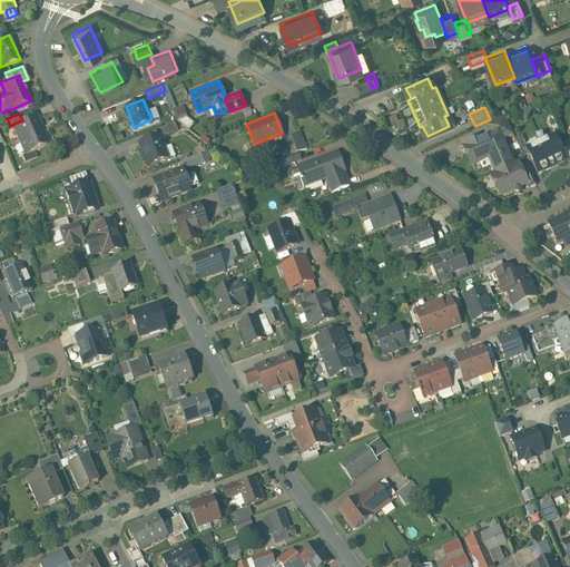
[(504,114),(485,123),(490,133),(499,129),(509,125),(504,114)]
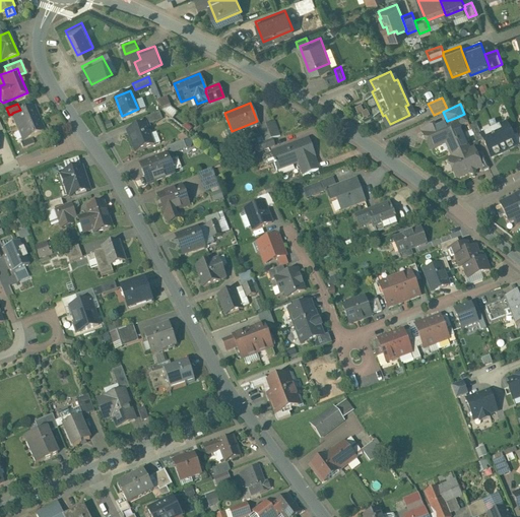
[(20,110),(12,113),(12,114),(17,126),(38,118),(33,105),(20,110)]
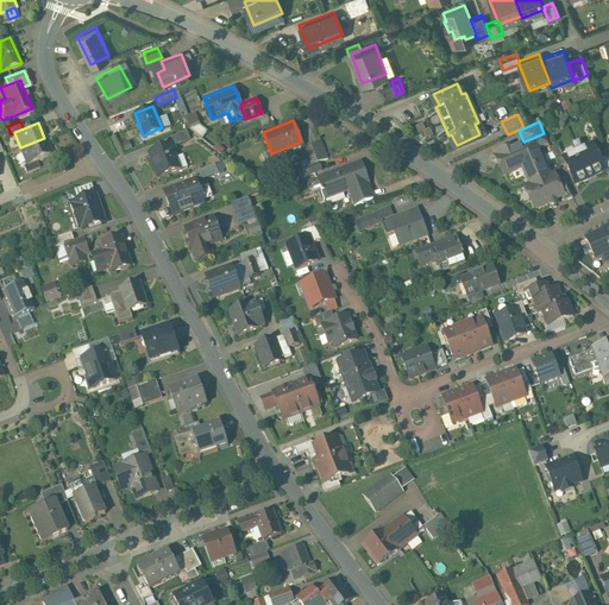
[(187,128),(171,134),(174,143),(189,136),(187,128)]
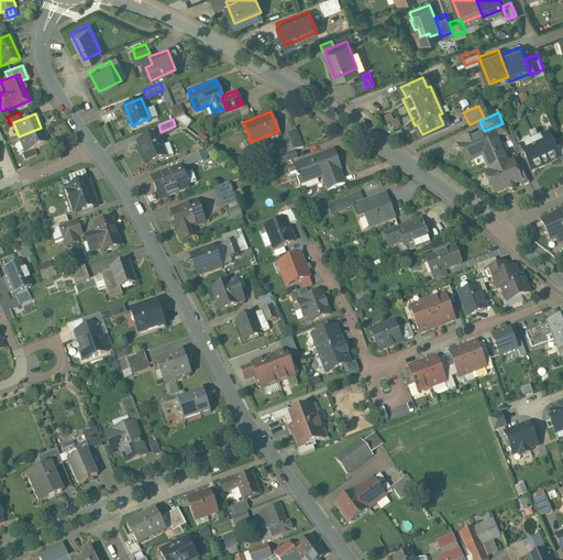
[(41,128),(19,136),(24,151),(25,151),(34,147),(47,142),(41,128)]
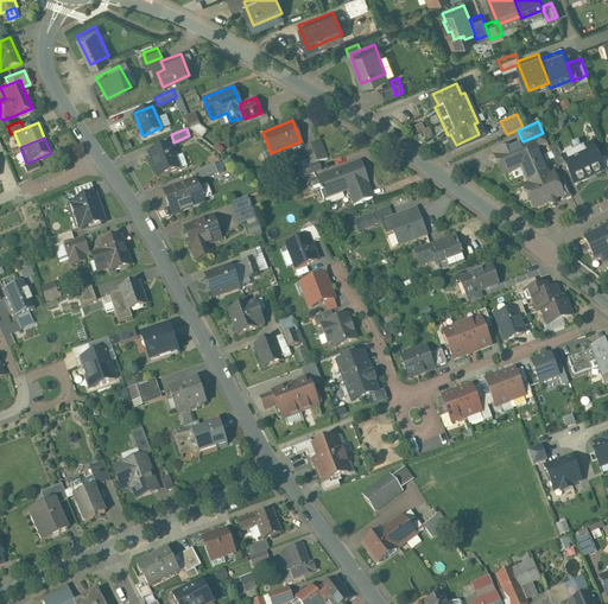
[(523,141),(499,152),(507,170),(521,164),(530,182),(548,173),(532,138),(523,141)]
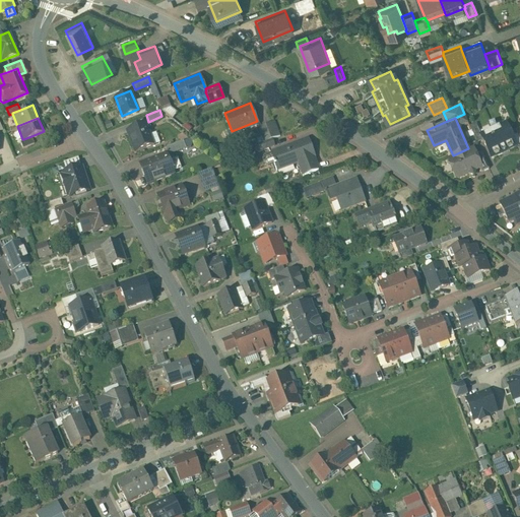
[(480,133),(482,138),(489,150),(505,143),(507,147),(516,143),(505,121),(480,133)]
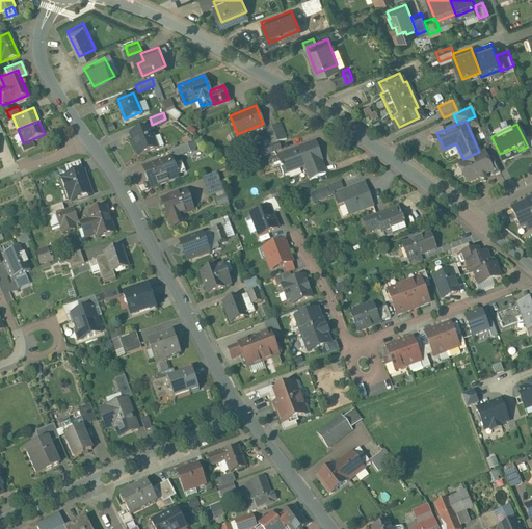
[(149,125),(130,132),(138,154),(157,147),(149,125)]
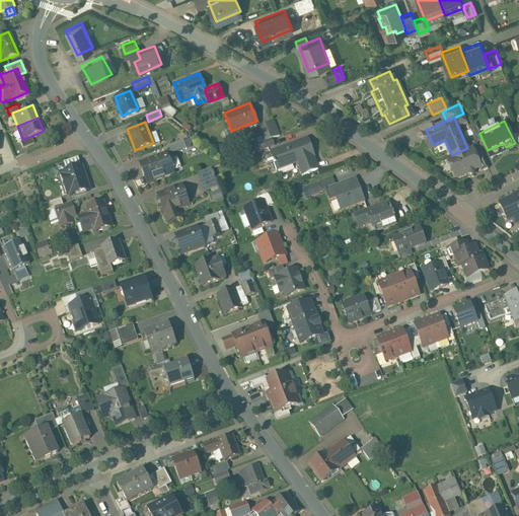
[(266,124),(258,127),(264,140),(266,139),(271,137),(266,124)]
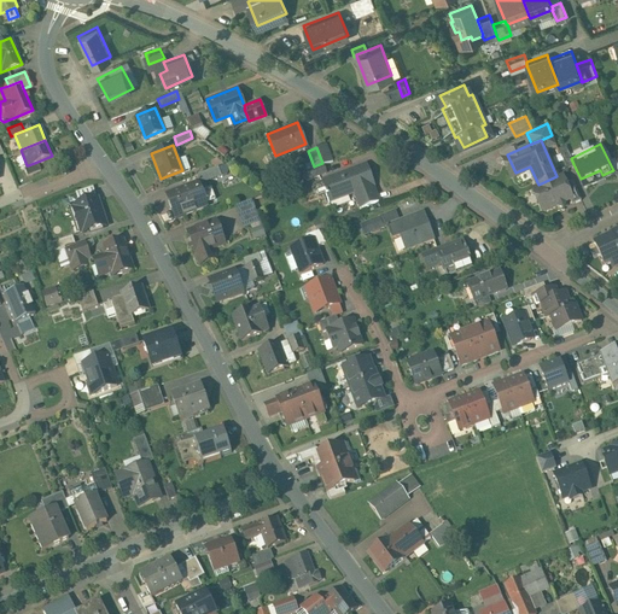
[(571,158),(567,148),(560,152),(567,167),(573,164),(571,158)]
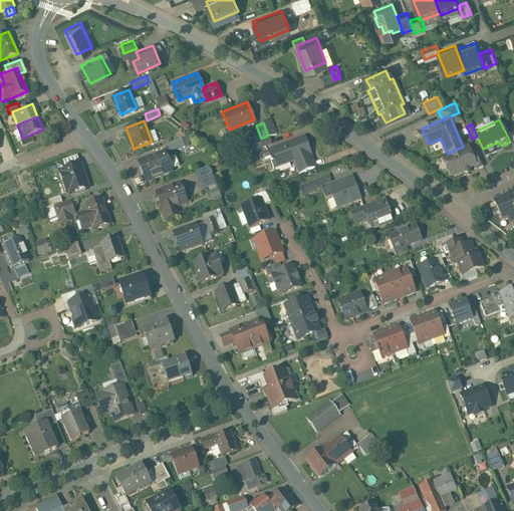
[(33,140),(31,135),(23,138),(22,138),(20,139),(22,145),(33,140)]
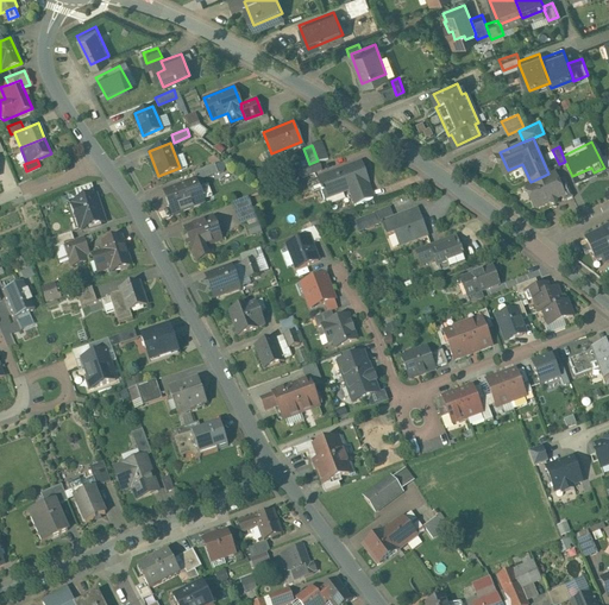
[(360,161),(318,176),(321,188),(320,188),(324,196),(349,187),(355,202),(372,196),(366,181),(368,180),(360,161)]
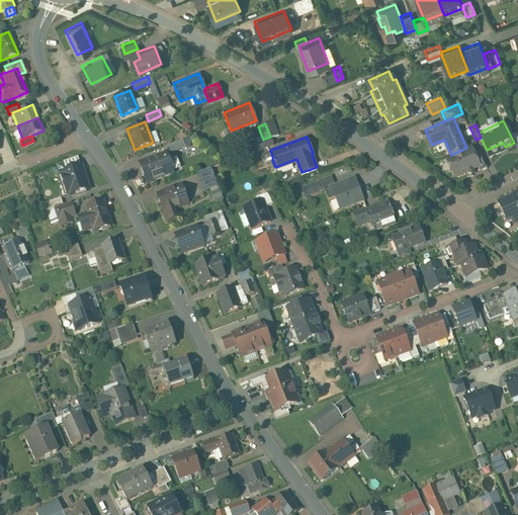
[(182,138),(166,144),(169,151),(185,145),(182,138)]
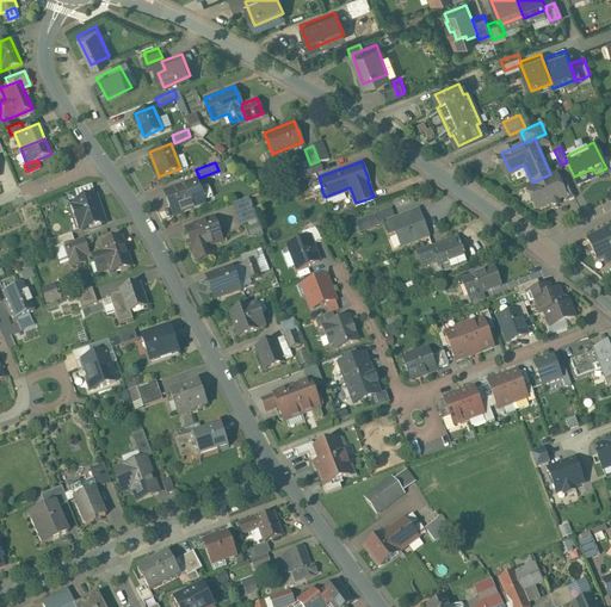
[(310,165),(300,168),(302,175),(315,171),(313,163),(310,165)]
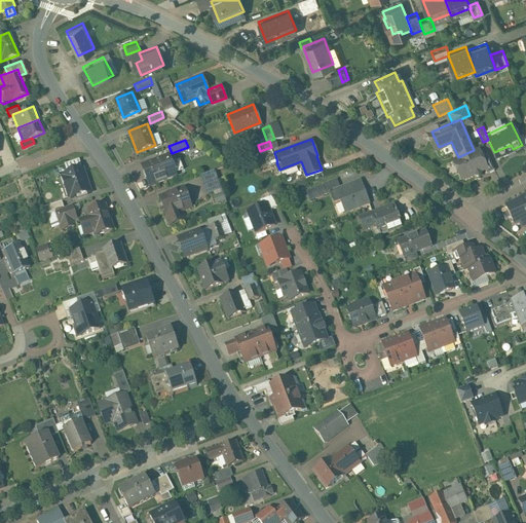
[(458,157),(453,159),(461,178),(473,173),(479,175),(481,169),(485,167),(486,166),(481,154),(479,149),(474,150),(458,157)]
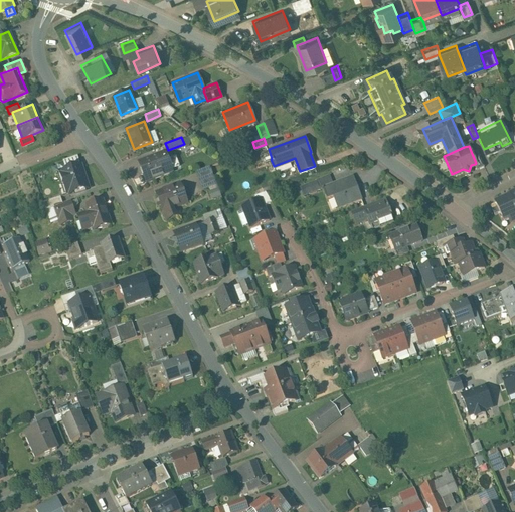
[(269,149),(262,152),(260,156),(262,160),(266,161),(271,159),(272,159),(269,149)]
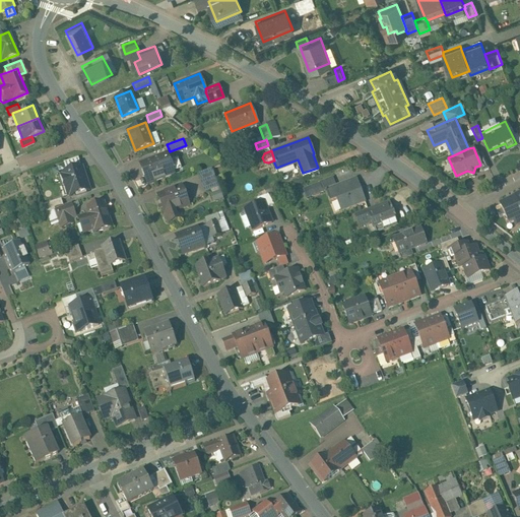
[(489,167),(481,150),(475,152),(480,165),(479,166),(481,170),(489,167)]
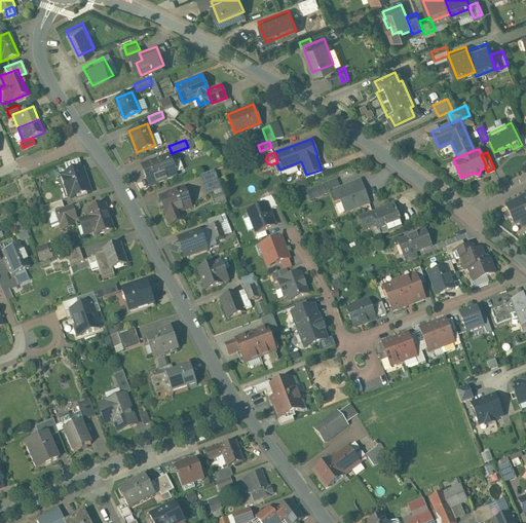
[(168,153),(141,163),(149,184),(176,174),(168,153)]
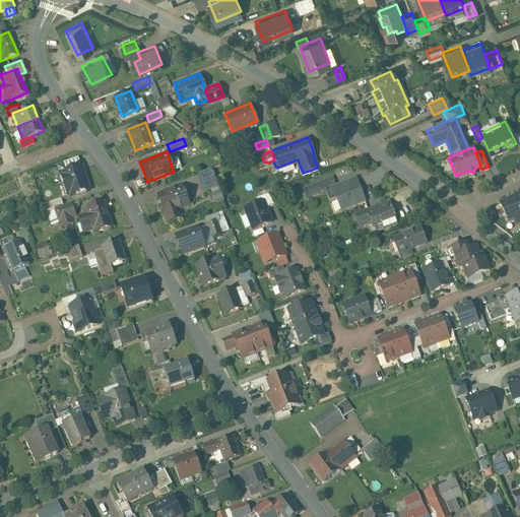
[(82,165),(62,172),(70,195),(89,188),(82,165)]
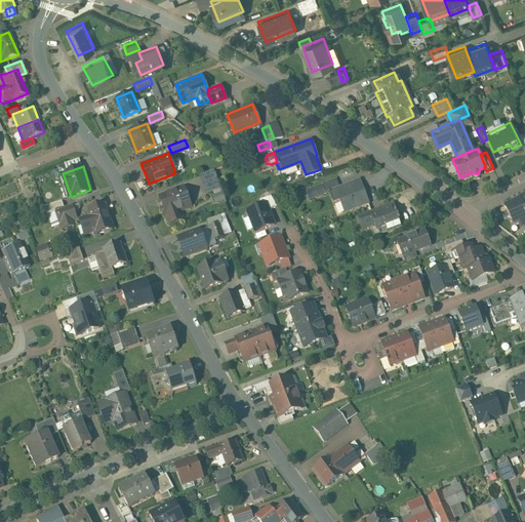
[(221,187),(214,167),(201,172),(207,192),(221,187)]
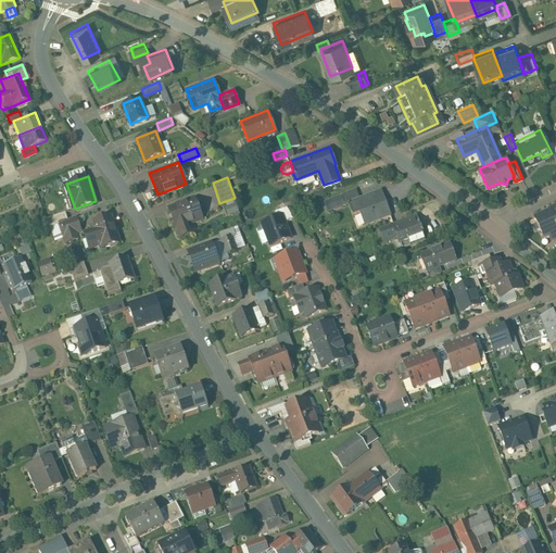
[(380,188),(358,196),(355,187),(341,192),(341,193),(328,199),(331,206),(348,201),(349,201),(353,212),(359,209),(365,223),(390,213),(380,188)]
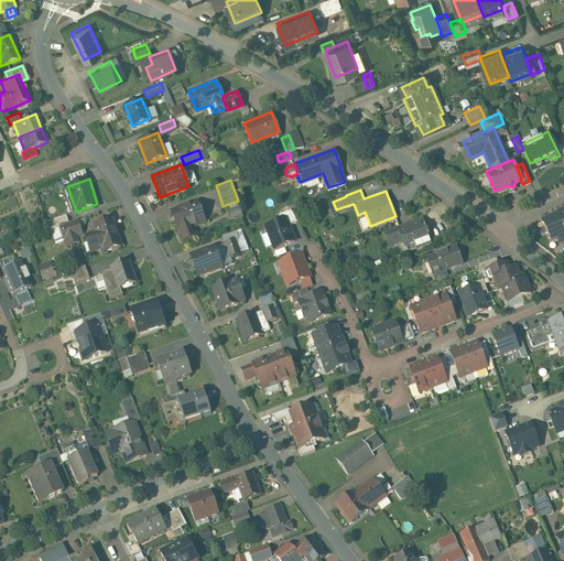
[(197,201),(171,211),(179,230),(182,240),(195,235),(194,234),(192,235),(188,226),(205,220),(197,201)]
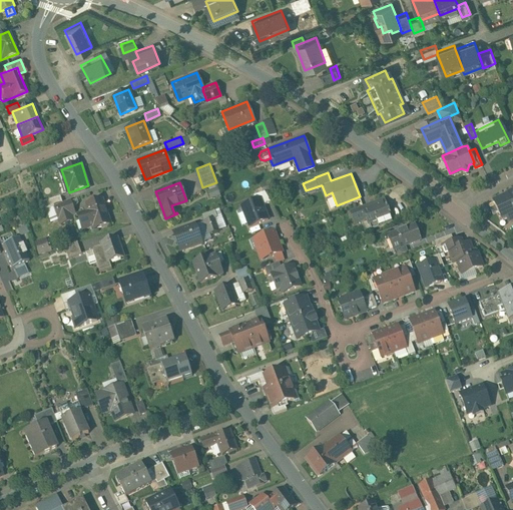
[(271,200),(265,189),(253,193),(255,199),(261,197),(263,203),(271,200)]
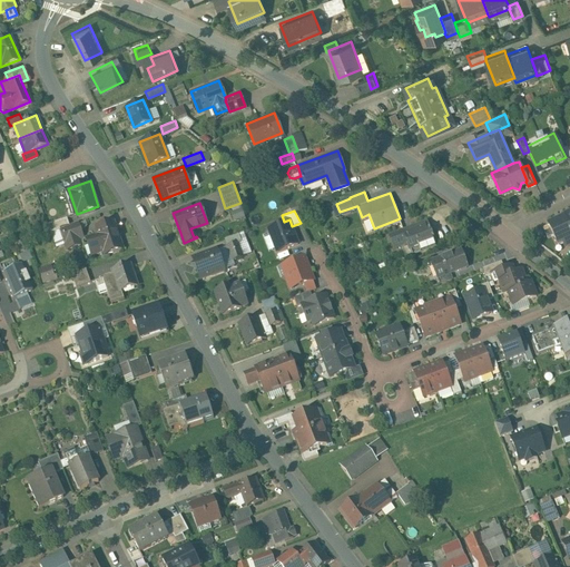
[(67,216),(47,223),(50,231),(60,227),(70,224),(67,216)]
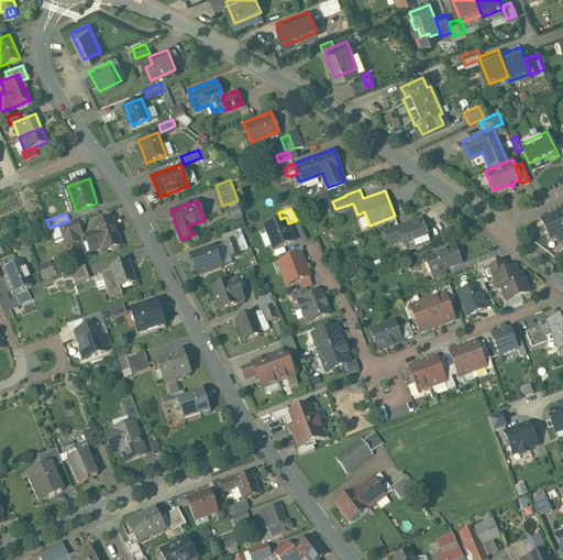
[(562,229),(555,213),(541,220),(551,240),(556,238),(559,243),(562,240),(562,229)]
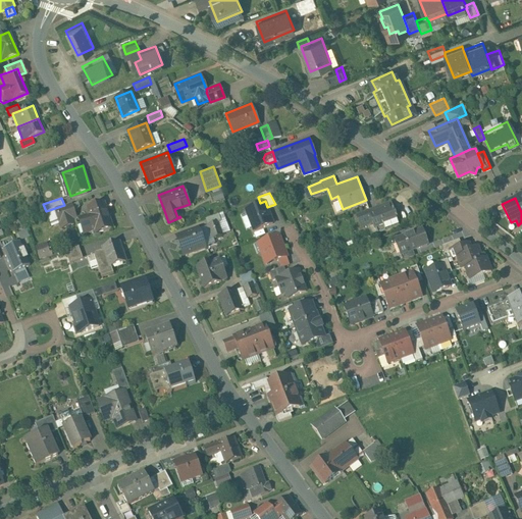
[(104,201),(88,207),(90,213),(79,216),(84,231),(95,228),(96,231),(112,226),(104,201)]
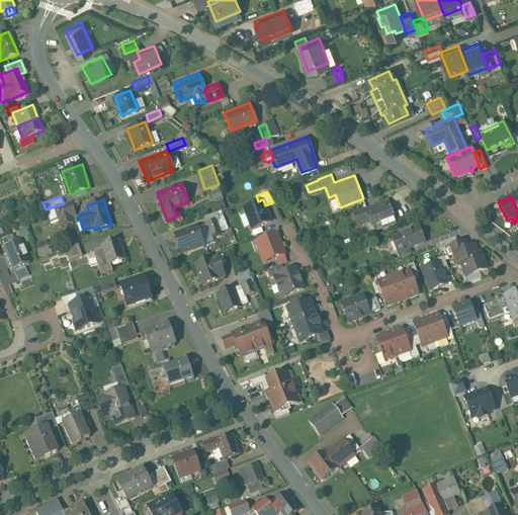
[(265,205),(263,199),(258,201),(244,206),(252,227),(271,220),(265,205)]
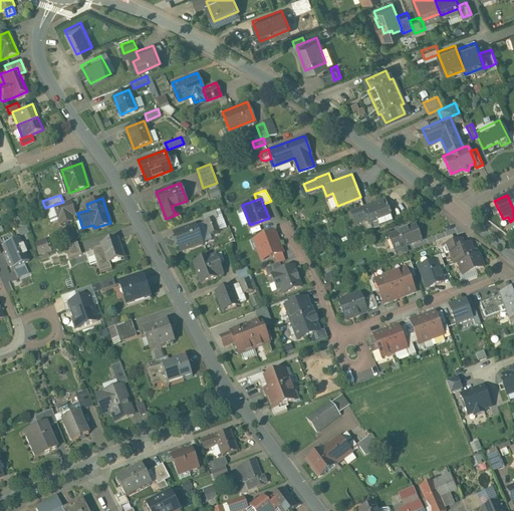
[(383,199),(363,207),(367,218),(371,227),(392,219),(383,199)]
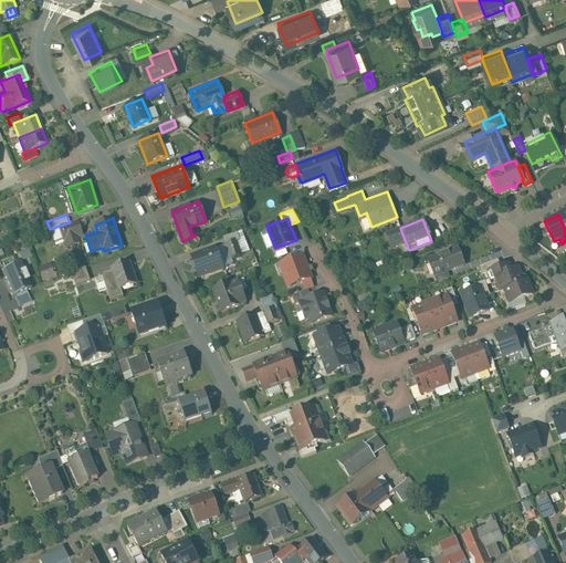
[(70,222),(60,226),(66,246),(81,241),(79,235),(82,233),(77,220),(70,222)]
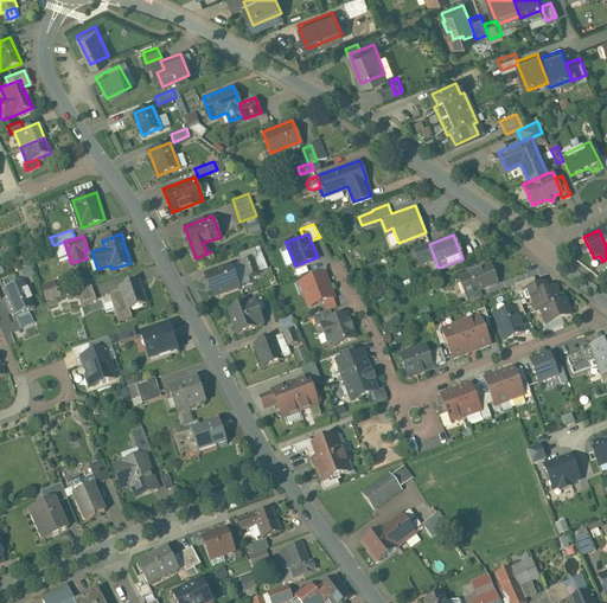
[(429,244),(415,249),(419,257),(423,255),(426,261),(434,257),(429,244)]
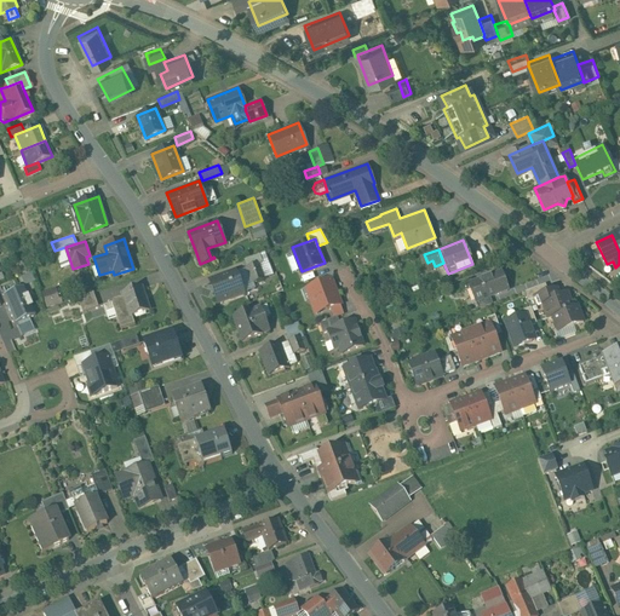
[(259,252),(244,258),(246,265),(258,260),(258,262),(263,259),(259,252)]
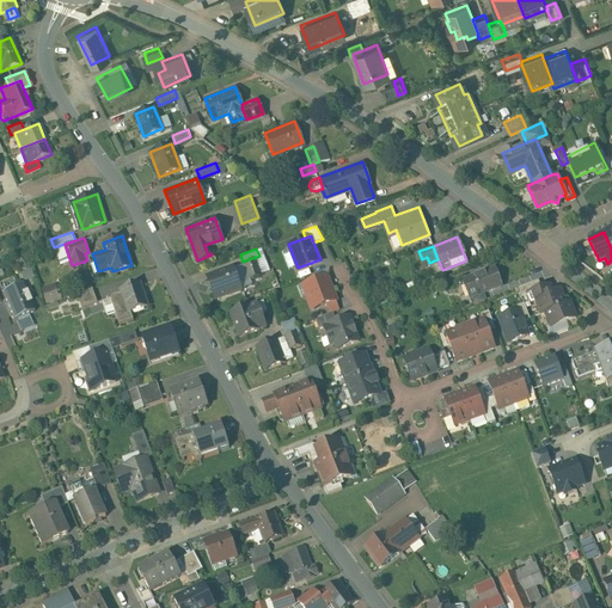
[(243,262),(249,277),(259,272),(255,258),(255,257),(243,262)]
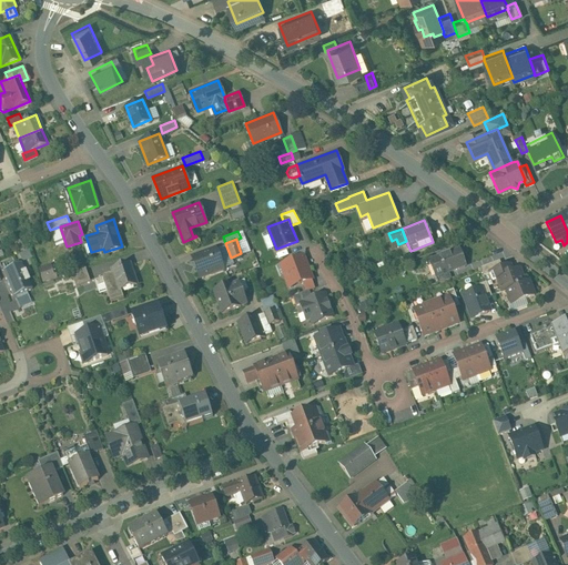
[(22,258),(31,254),(28,246),(19,250),(22,258)]
